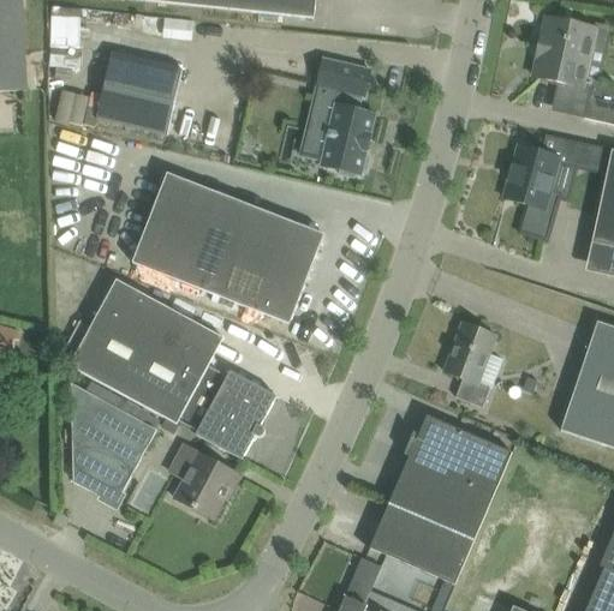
[(0,0),(0,88),(25,87),(23,51),(21,51),(17,0),(0,0)]
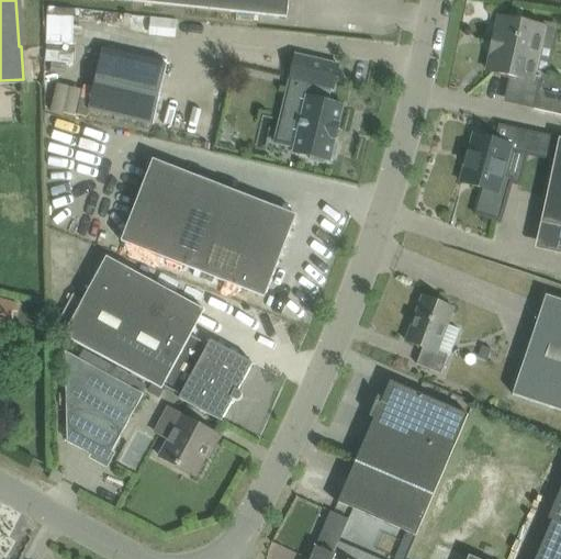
[(146,0),(265,12),(287,14),(288,0),(146,0)]
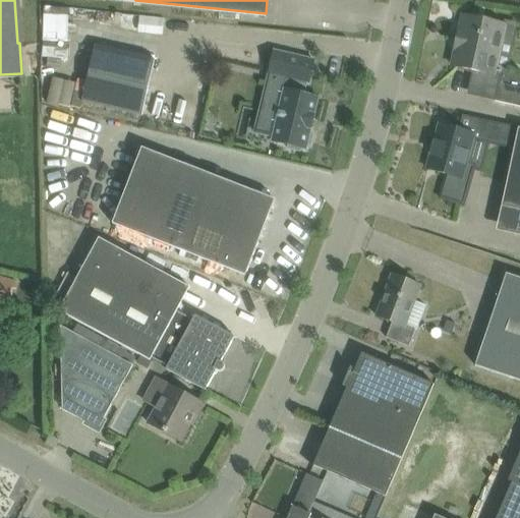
[(70,11),(45,11),(45,49),(70,50),(70,11)]
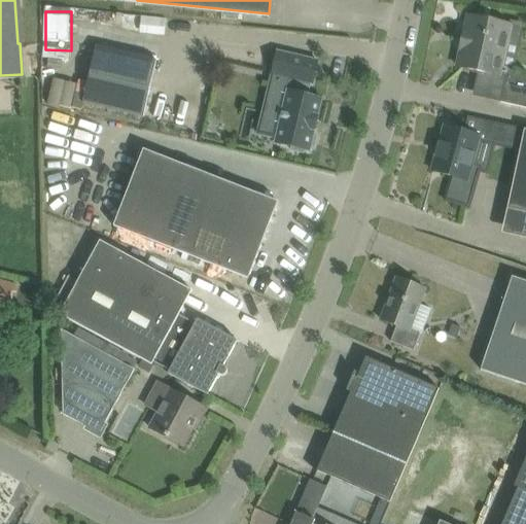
[(463,27),(459,47),(460,47),(459,53),(463,53),(461,65),(477,68),(497,72),(504,39),(513,41),(515,31),(517,23),(507,21),(468,12),(465,27),(463,27)]
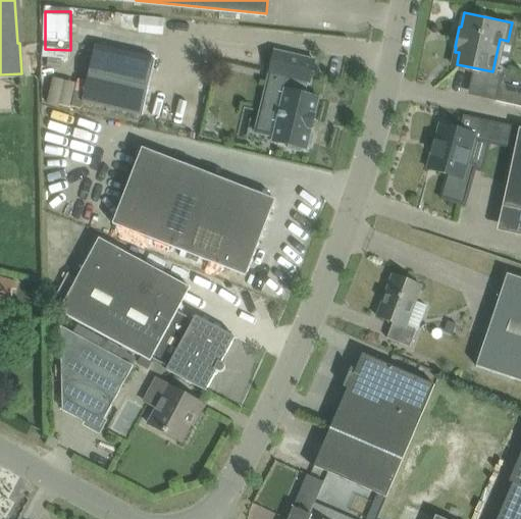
[(140,13),(138,30),(162,32),(164,15),(140,13)]
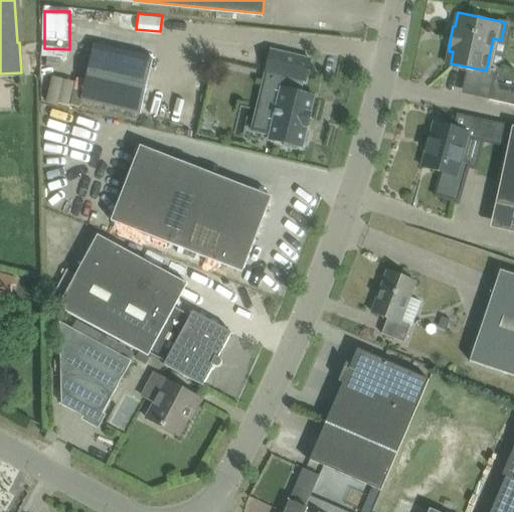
[(152,56),(133,51),(93,42),(79,98),(139,111),(152,56)]
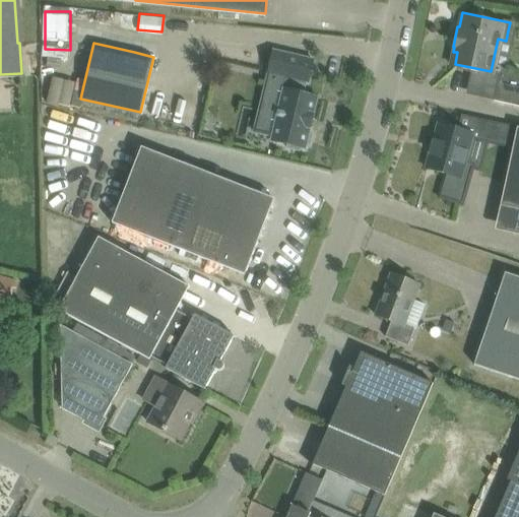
[(307,80),(313,57),(272,50),(267,72),(283,76),(280,89),(282,89),(270,137),(286,141),(286,145),(299,148),(300,144),(305,145),(306,141),(309,142),(312,130),(309,129),(317,94),(303,90),(306,80),(307,80)]
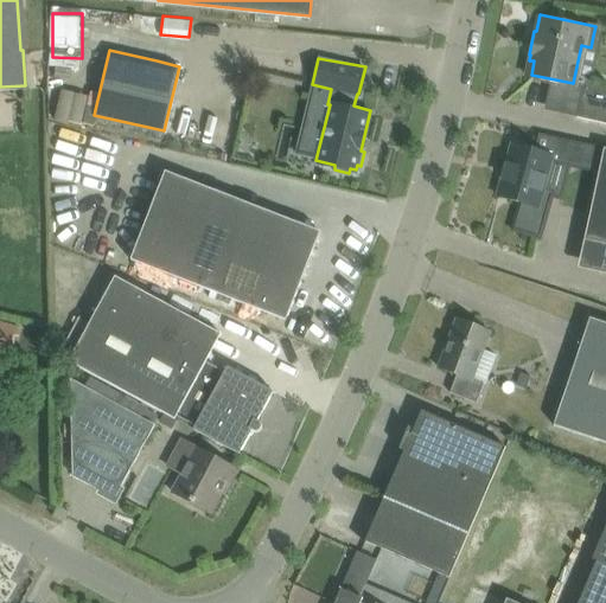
[(64,84),(56,111),(83,120),(91,92),(64,84)]
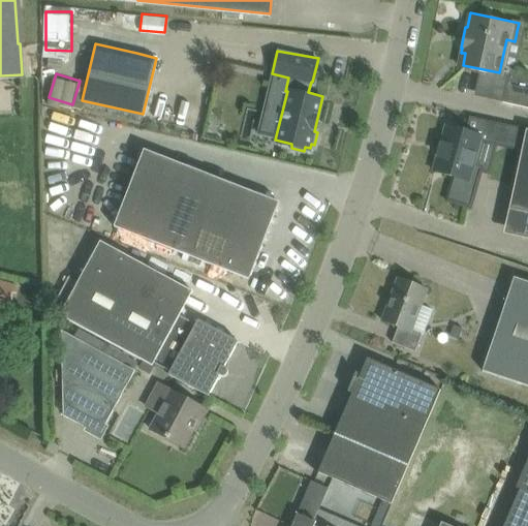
[(527,79),(507,74),(501,99),(527,104),(527,79)]
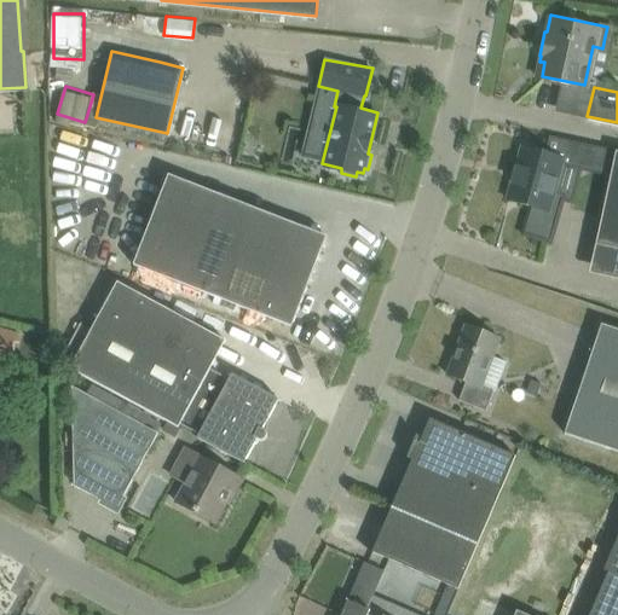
[(506,197),(548,209),(562,156),(521,144),(506,197)]
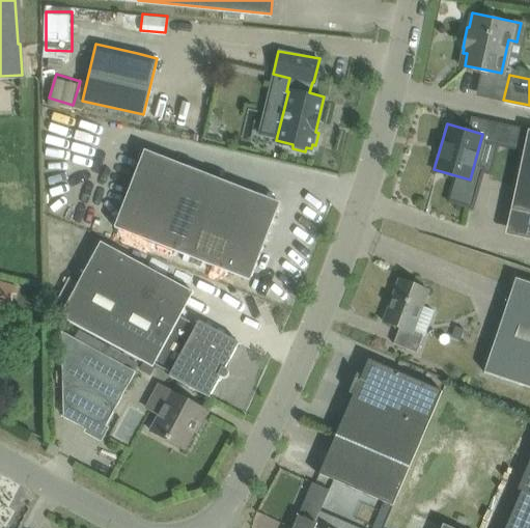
[(523,147),(510,207),(529,212),(529,215),(525,237),(529,237),(529,127),(527,127),(523,147)]
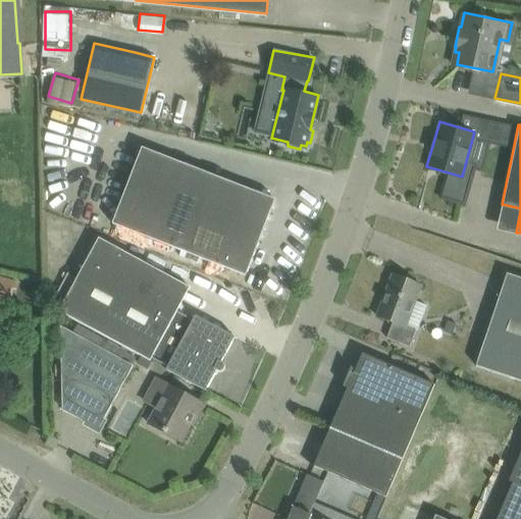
[(112,221),(225,265),(245,273),(274,197),(142,146),(112,221)]
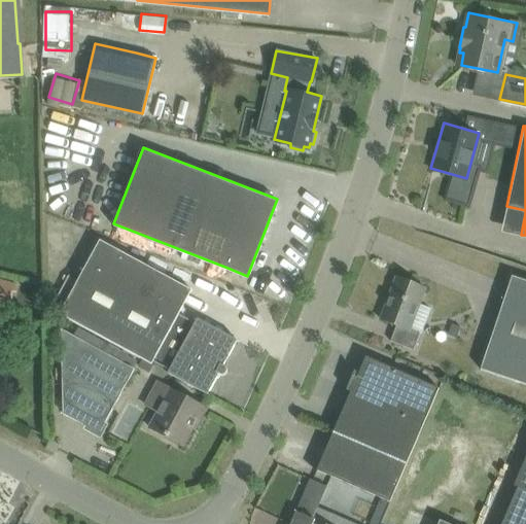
[(178,312),(191,287),(99,238),(59,312),(207,392),(218,372),(220,373),(228,370),(226,369),(225,364),(217,360),(220,354),(225,357),(237,338),(197,316),(195,320),(178,312)]
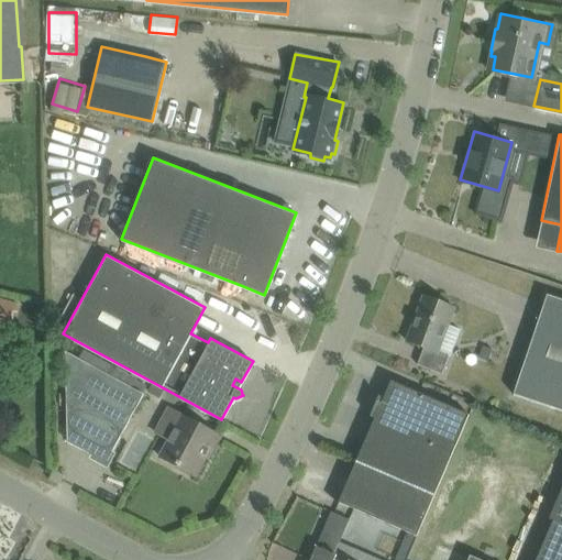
[(561,297),(546,292),(513,392),(561,408),(561,297)]
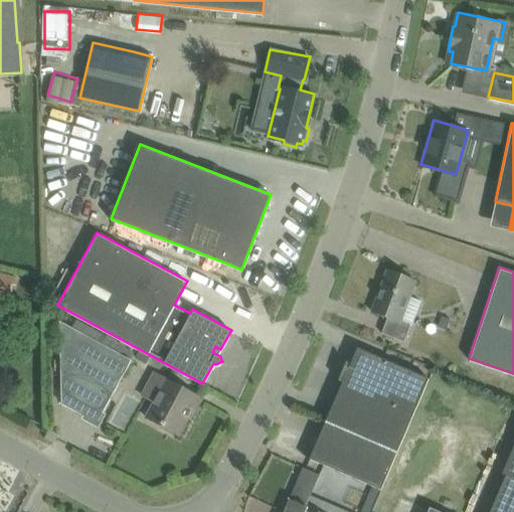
[(398,319),(414,279),(387,269),(371,310),(386,315),(380,330),(403,339),(409,323),(398,319)]
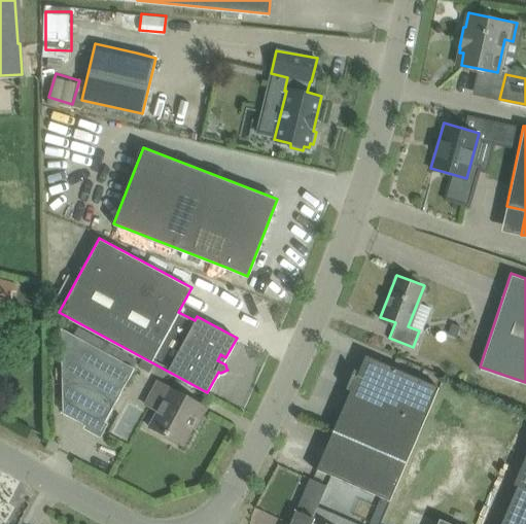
[(15,281),(0,277),(0,305),(9,308),(15,281)]
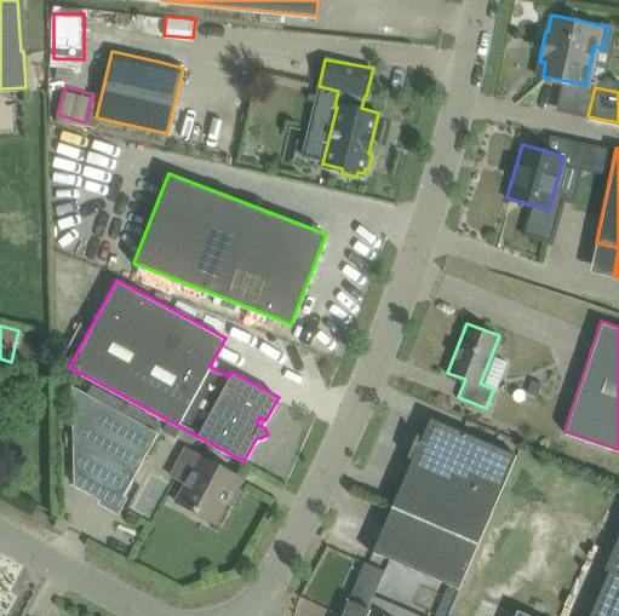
[(70,384),(73,460),(74,484),(109,504),(120,500),(131,478),(158,432),(70,384)]
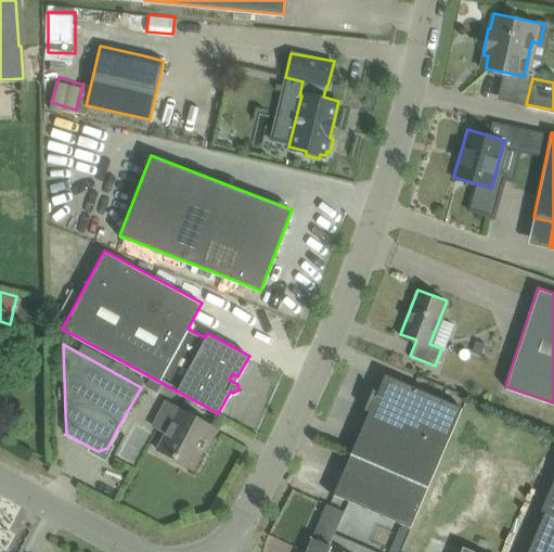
[(385,373),(350,453),(427,486),(462,407),(385,373)]
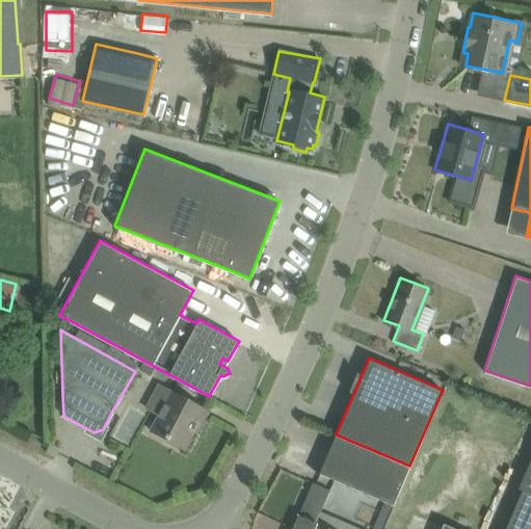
[(171,391),(161,412),(151,429),(184,447),(193,429),(195,430),(207,410),(171,391)]
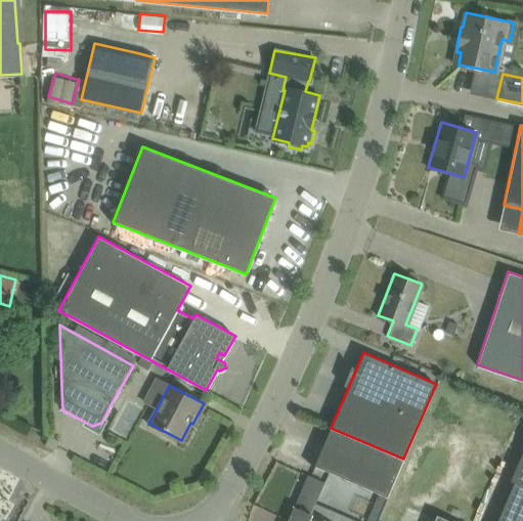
[(387,496),(403,459),(331,428),(314,465),(387,496)]
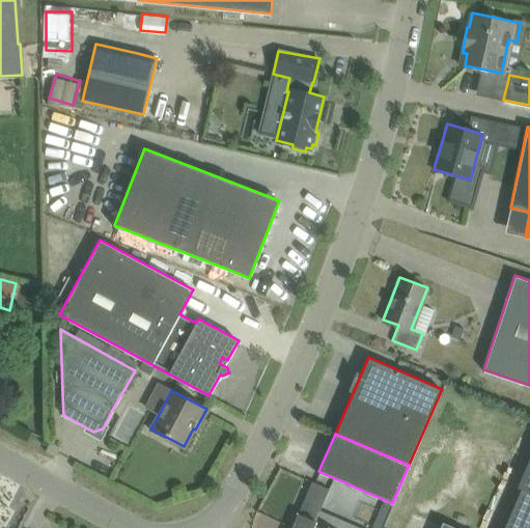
[(59,445),(50,440),(45,449),(54,454),(59,445)]
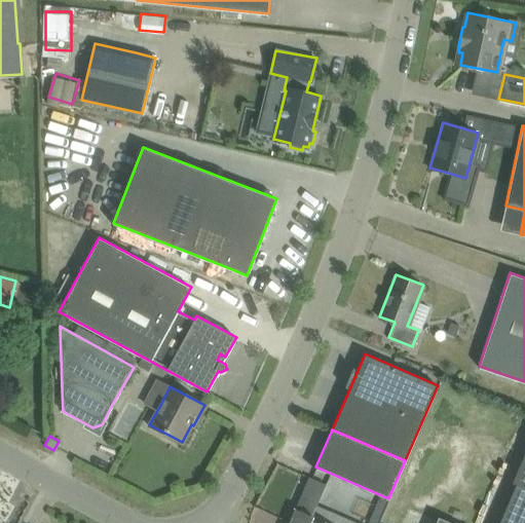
[(524,522),(524,464),(499,522),(524,522)]
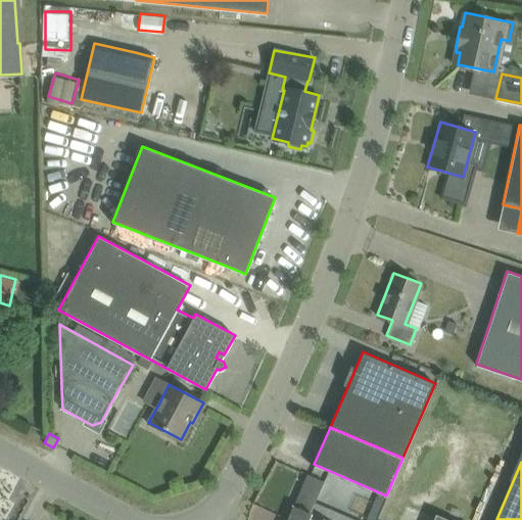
[(359,519),(332,509),(314,501),(309,512),(294,506),(289,517),(284,515),(282,519),(359,519)]
